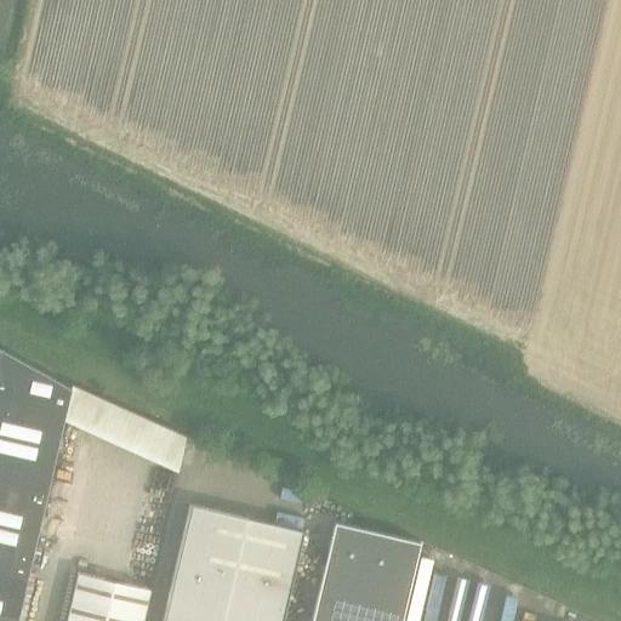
[(0,389),(68,405),(72,388),(0,348),(0,389)]
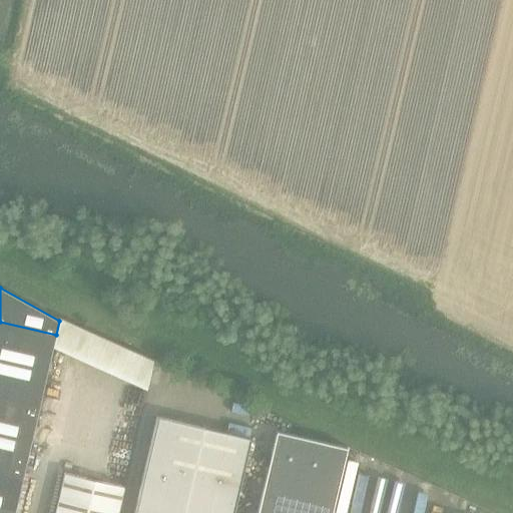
[(153,362),(59,321),(56,335),(53,347),(146,388),(153,362)]
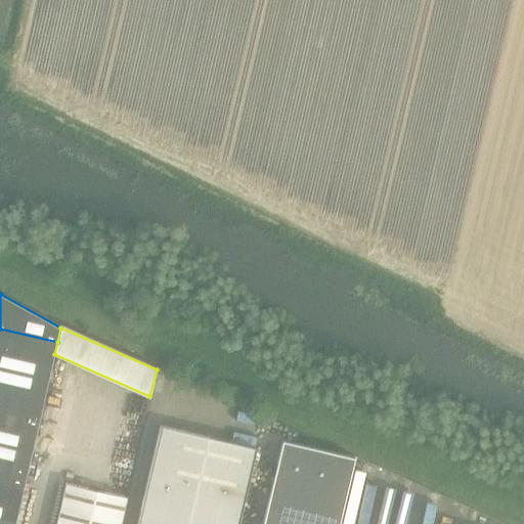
[(0,329),(0,366),(48,378),(54,354),(57,342),(0,329)]
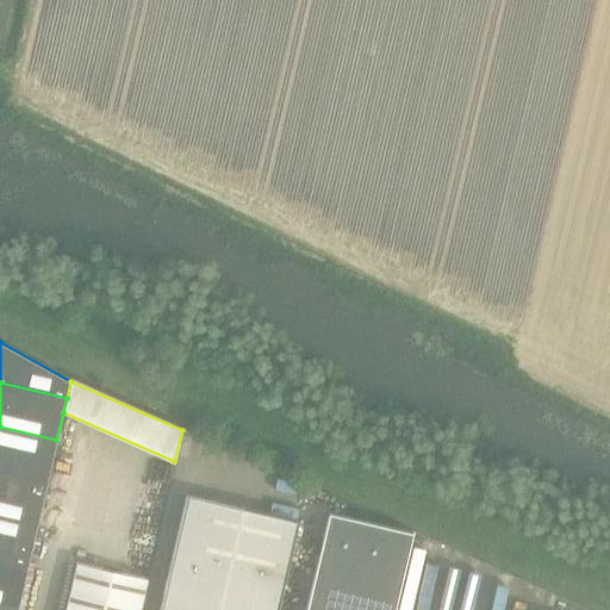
[(0,427),(0,471),(47,481),(56,440),(0,427)]
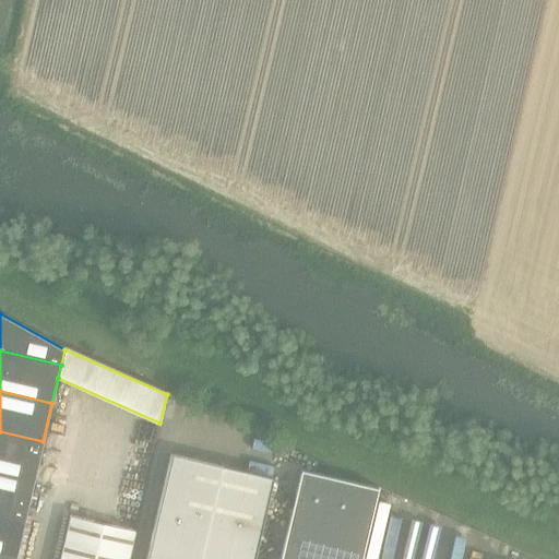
[(0,431),(0,472),(34,479),(43,441),(0,431)]
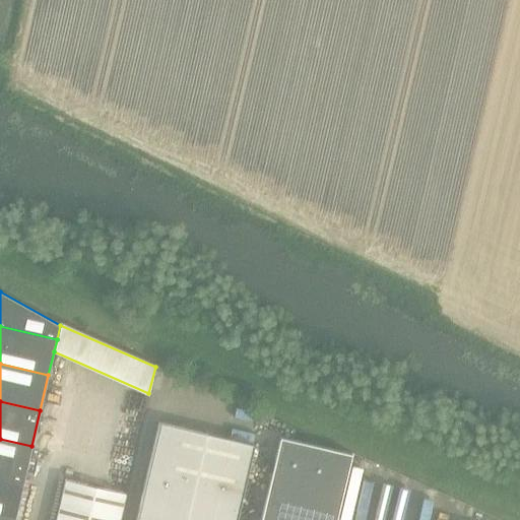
[(135,519),(236,519),(254,445),(158,423),(135,519)]
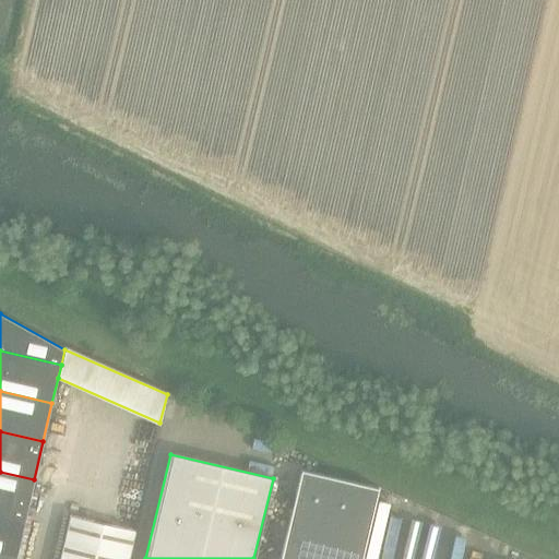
[(301,470),(280,558),(361,558),(378,488),(301,470)]
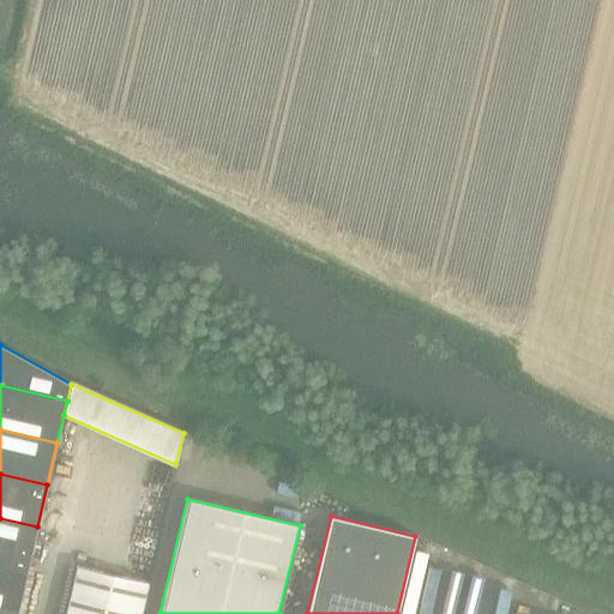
[(0,518),(0,563),(28,569),(37,527),(0,518)]
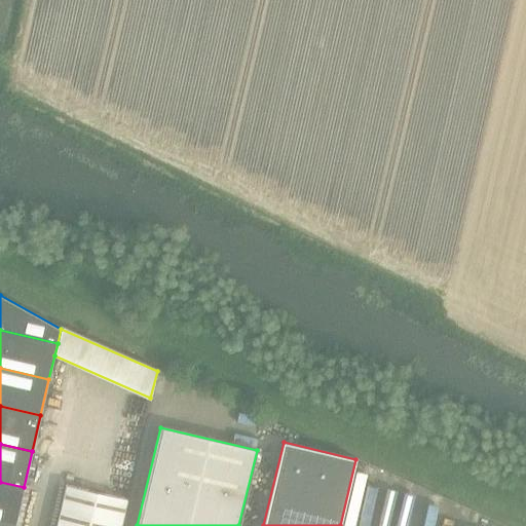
[(0,482),(0,520),(15,524),(24,487),(0,482)]
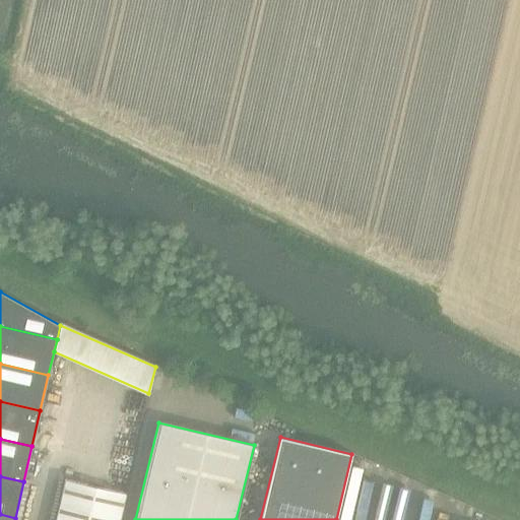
[(119,519),(126,494),(65,479),(55,519),(119,519)]
